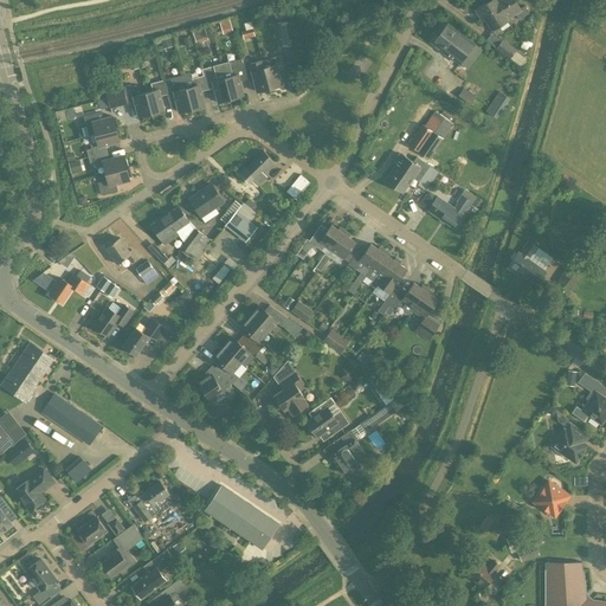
[(507,19),(495,1),(495,0),(491,0),(476,11),(482,21),(485,19),(492,31),(491,31),(495,37),(502,32),(498,26),(508,21),(507,19)]
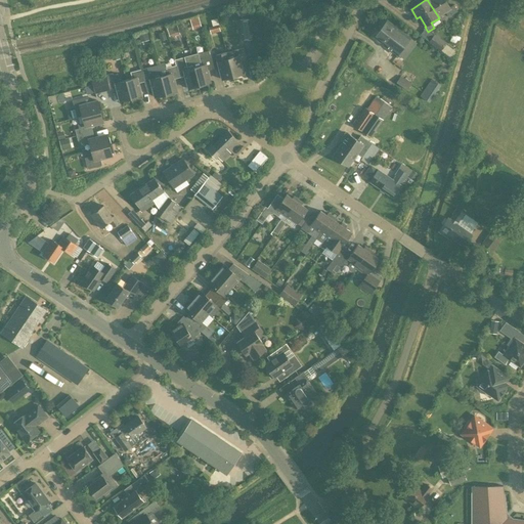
[(428,1),(438,16),(445,12),(448,17),(457,12),(453,5),(449,8),(444,0),(429,0),(428,1)]
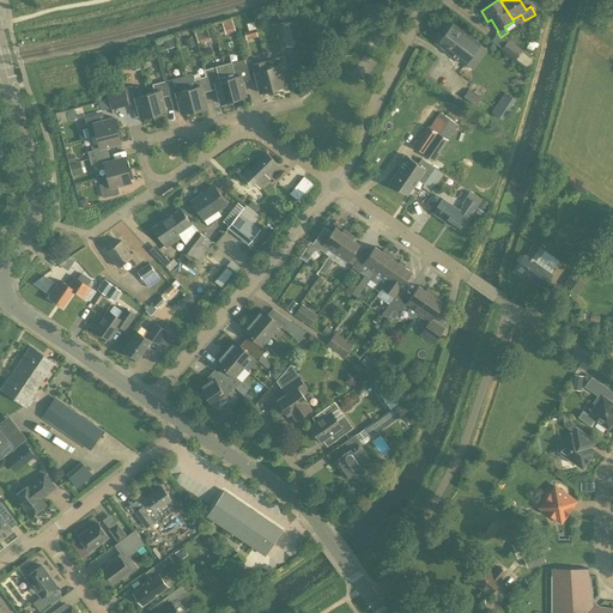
[(228,34),(237,32),(234,18),(224,19),(228,34)]
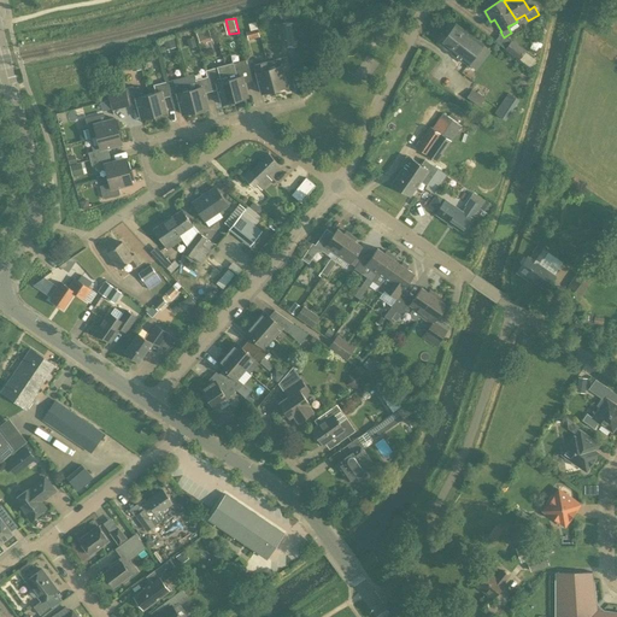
[(298,46),(295,22),(285,23),(287,47),(298,46)]
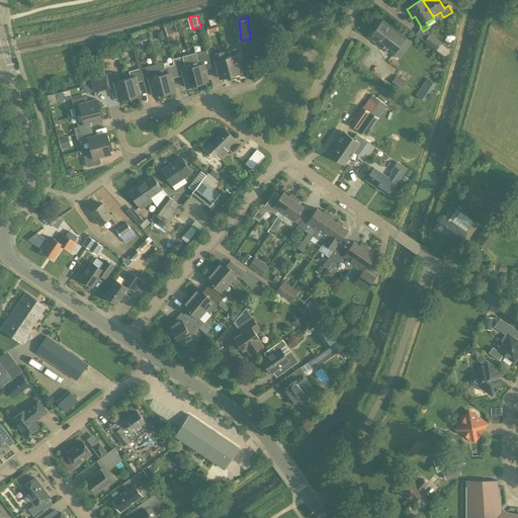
[(393,55),(406,38),(382,20),(369,37),(393,55)]
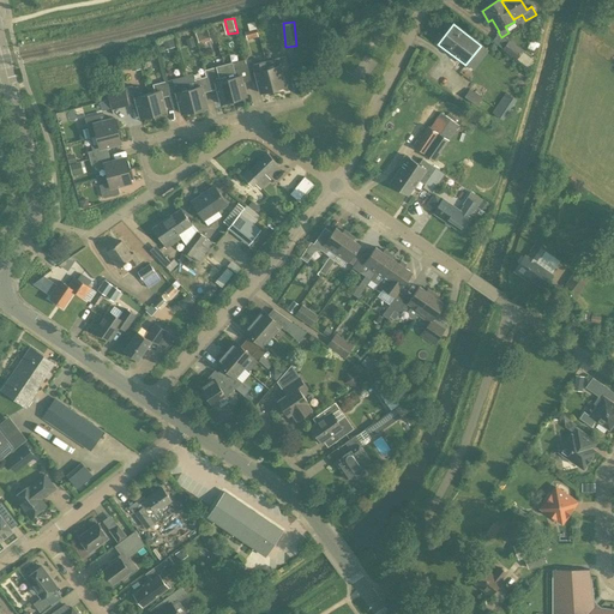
[(208,29),(196,32),(199,46),(205,43),(205,42),(210,41),(208,29)]
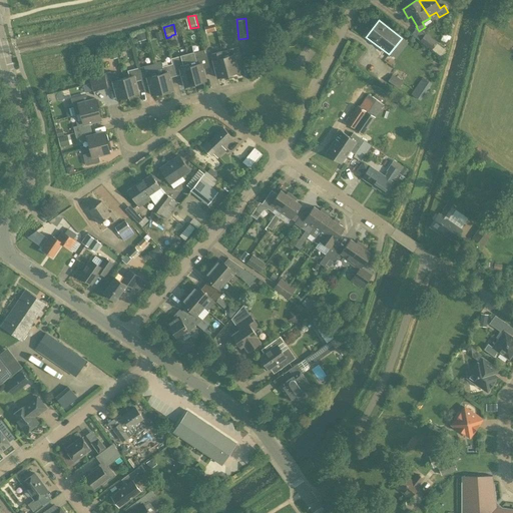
[(204,26),(206,33),(215,31),(213,24),(204,26)]
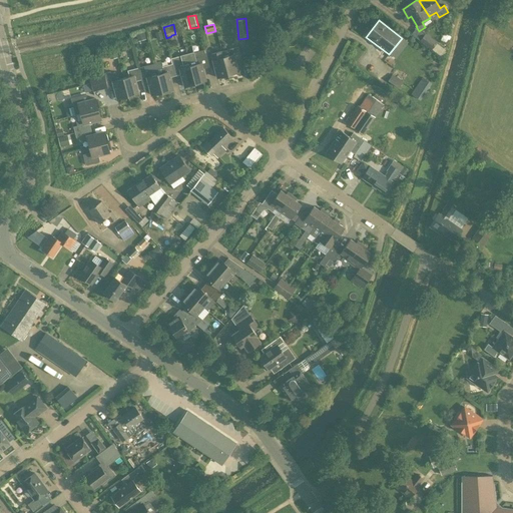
[(441,57),(446,50),(436,43),(437,43),(425,34),(420,41),(431,50),(441,57)]
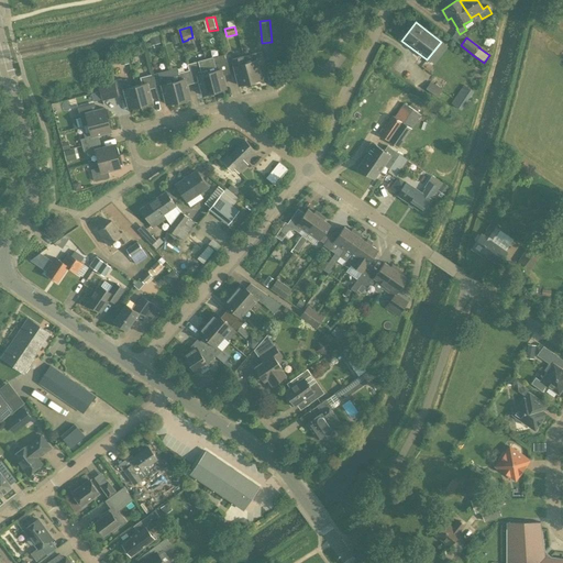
[(243,56),(250,83),(262,79),(258,66),(265,65),(261,52),(243,56)]
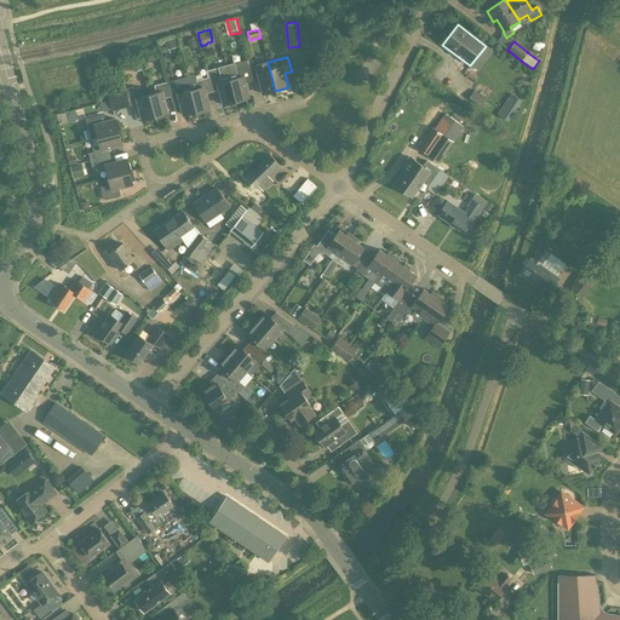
[(227,65),(235,101),(248,98),(245,86),(245,82),(252,81),(247,64),(247,61),(227,65)]
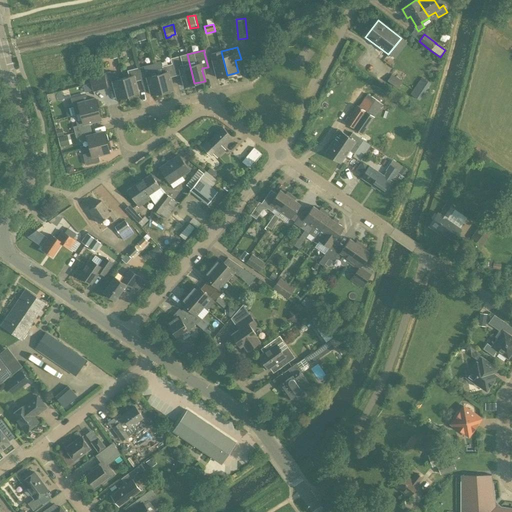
[(208,67),(213,65),(217,78),(227,75),(221,51),(210,54),(210,52),(204,53),(208,67)]
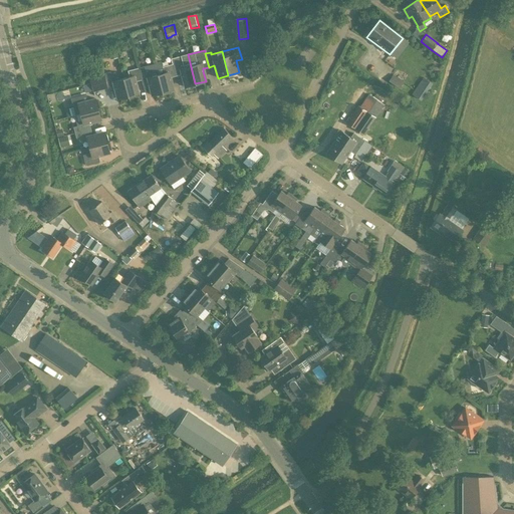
[(175,76),(181,74),(185,86),(195,83),(188,54),(171,59),(172,64),(175,76)]
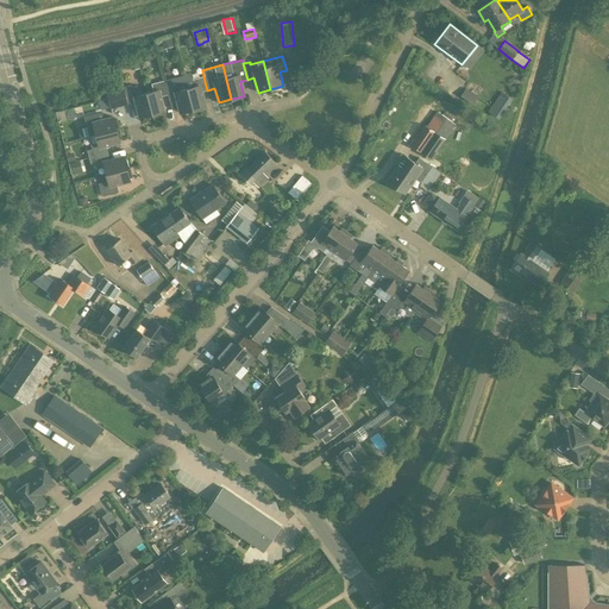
[(202,111),(201,107),(205,106),(201,92),(207,90),(203,76),(192,80),(190,73),(183,75),(192,110),(193,110),(194,112),(202,111)]
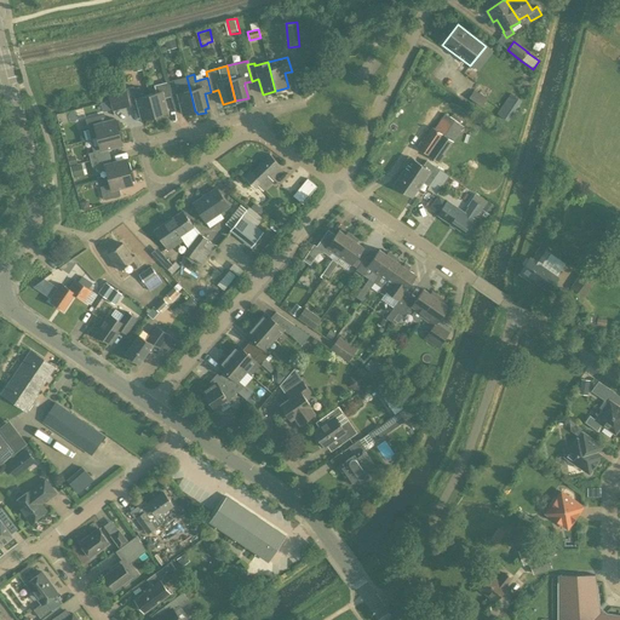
[(195,112),(187,76),(185,76),(187,78),(167,82),(171,96),(172,102),(179,101),(183,115),(195,112)]
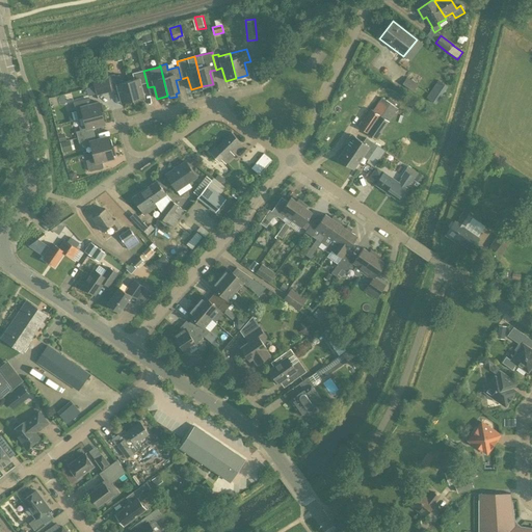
[(128,80),(133,100),(143,98),(140,84),(147,82),(143,71),(132,73),(133,79),(128,80)]
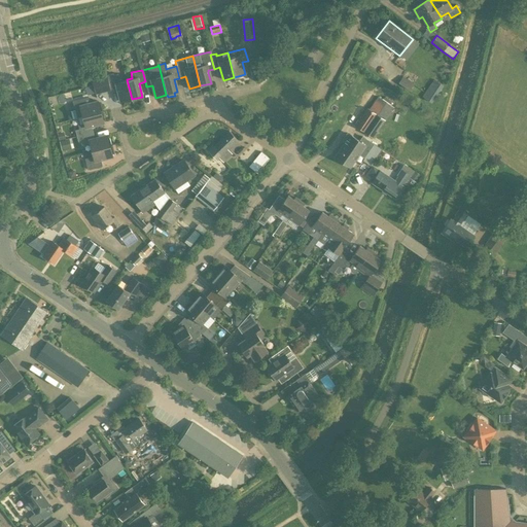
[(113,74),(107,75),(107,77),(110,89),(116,88),(117,92),(120,102),(132,99),(127,79),(119,81),(118,74),(113,75),(113,74)]
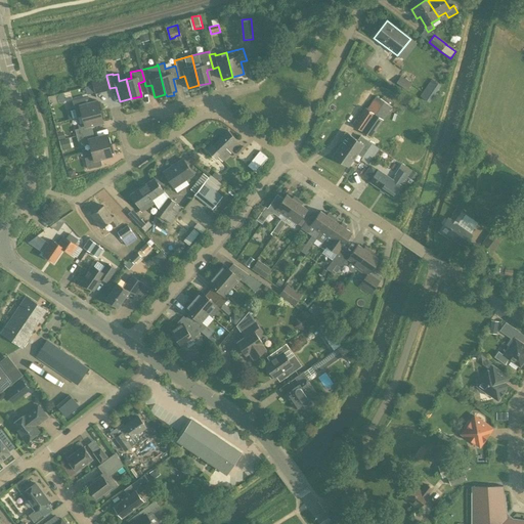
[(101,79),(92,81),(93,85),(94,90),(95,92),(104,90),(110,88),(106,77),(103,78),(101,79)]
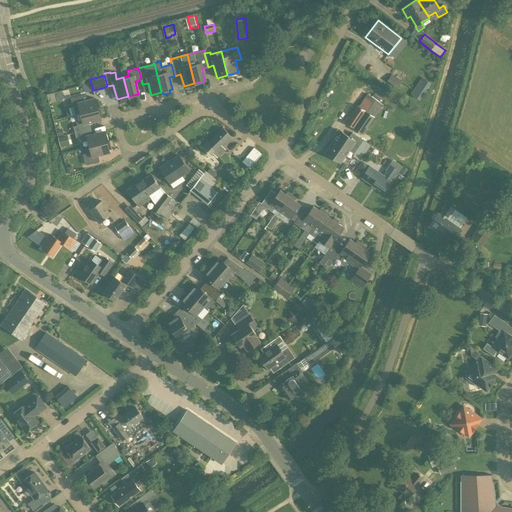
[(419,101),(430,84),(421,78),(410,95),(419,101)]
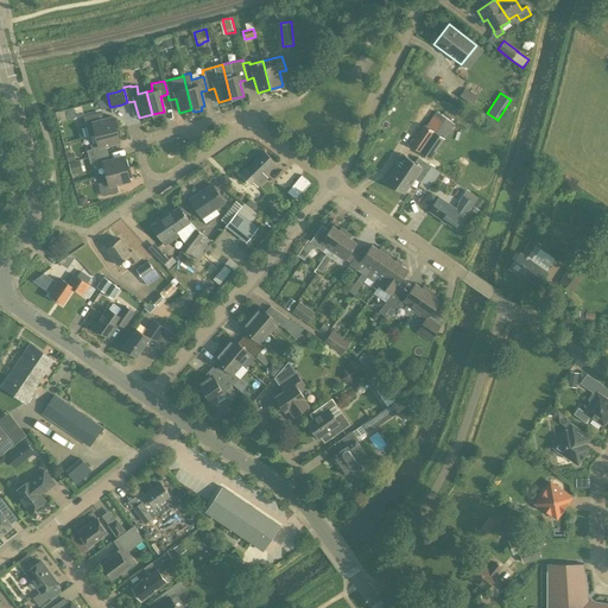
[(95,135),(116,130),(115,128),(119,128),(116,119),(113,120),(113,118),(103,120),(102,112),(83,116),(89,137),(95,135)]
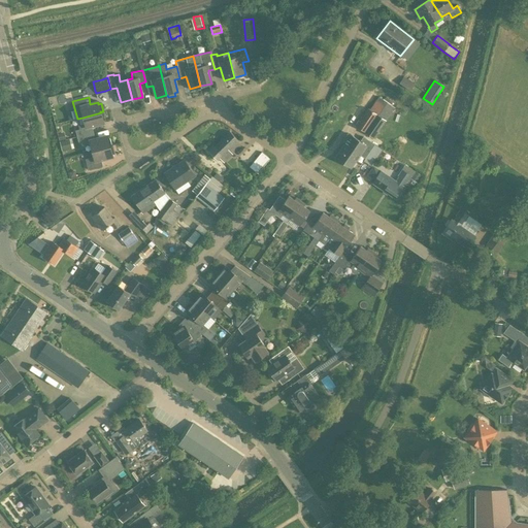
[(376,114),(364,133),(373,139),(386,121),(395,108),(387,102),(378,97),(369,109),(376,114)]
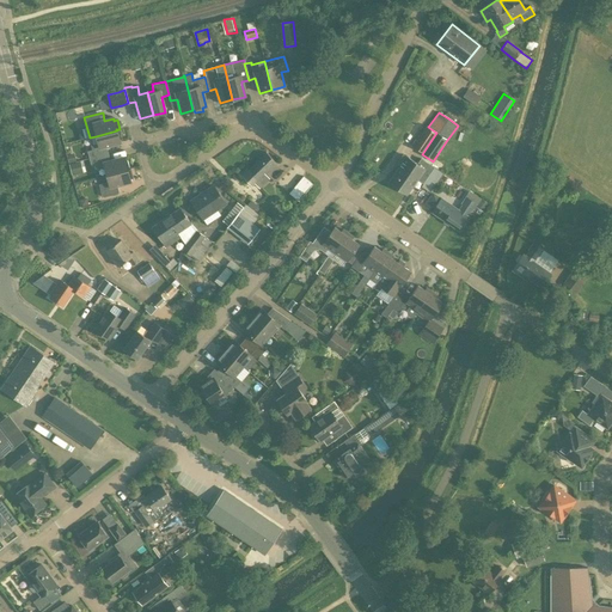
[(436,133),(428,127),(427,126),(412,147),(422,154),(436,133)]
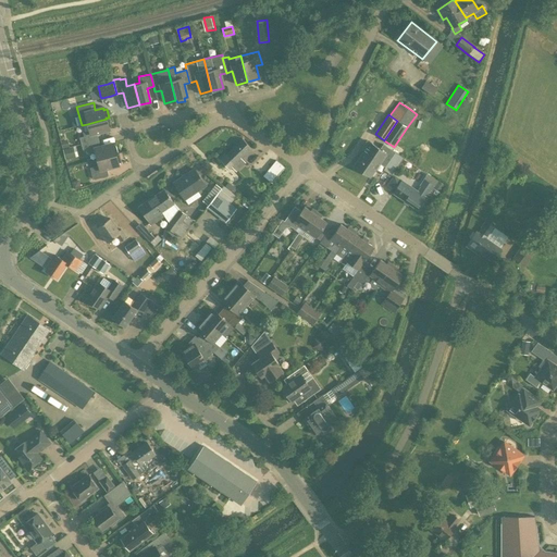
[(96,133),(109,130),(107,119),(87,124),(88,131),(83,132),(83,137),(79,138),(81,144),(98,140),(96,133)]
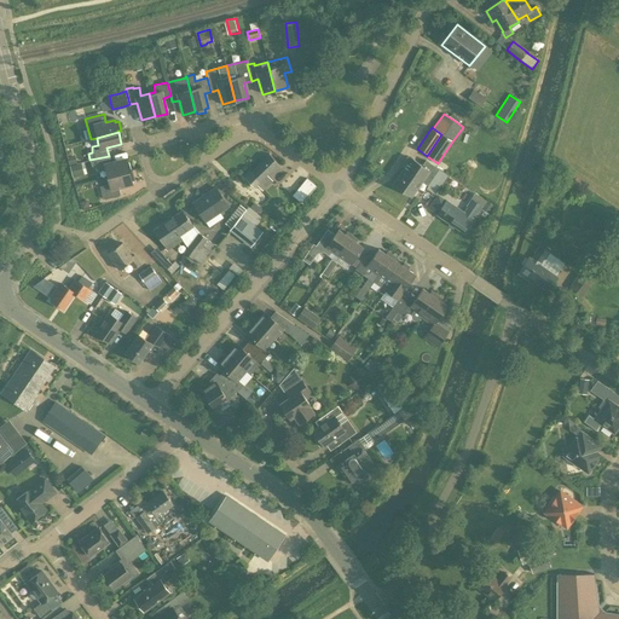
[(267,177),(279,165),(270,155),(244,178),(254,189),(258,185),(262,191),(272,181),(267,177)]
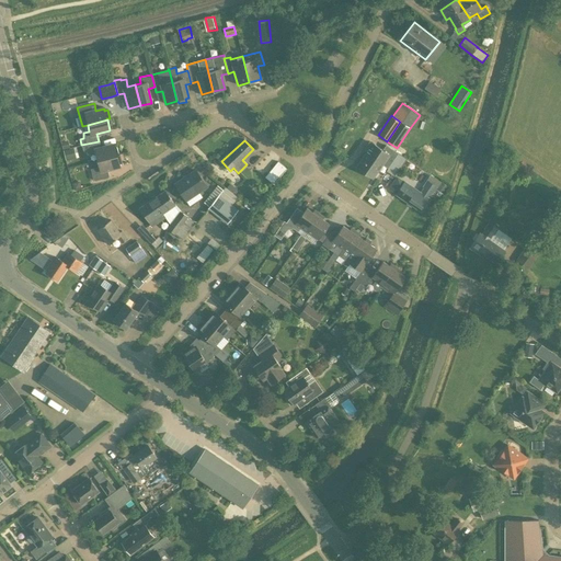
[(95,153),(98,161),(116,156),(113,144),(101,148),(99,141),(81,145),(83,152),(88,151),(89,156),(95,153)]
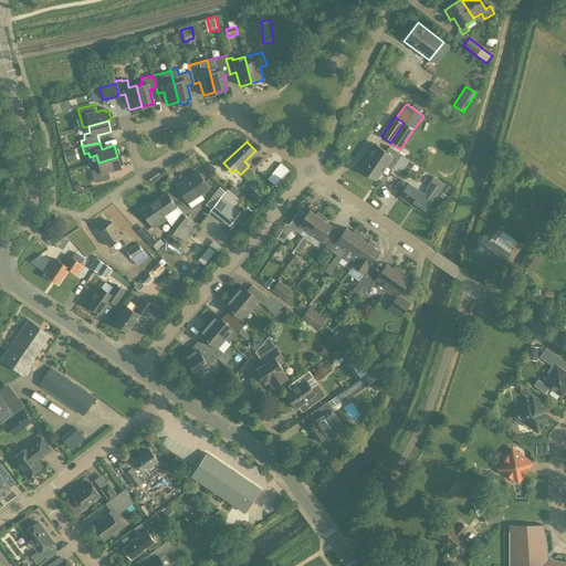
[(392,157),(389,154),(375,145),(359,168),(376,180),(392,157)]
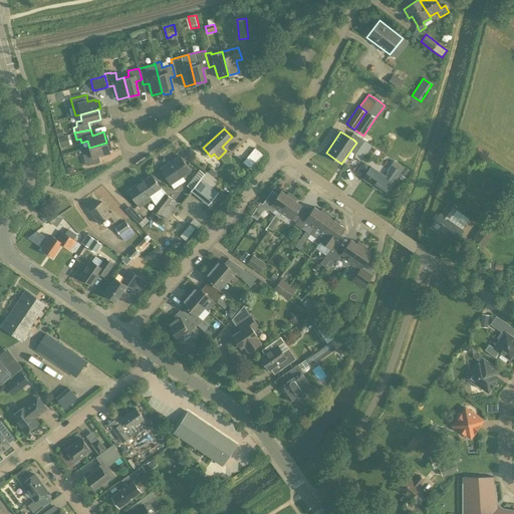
[(59,137),(60,146),(70,145),(69,136),(59,137)]
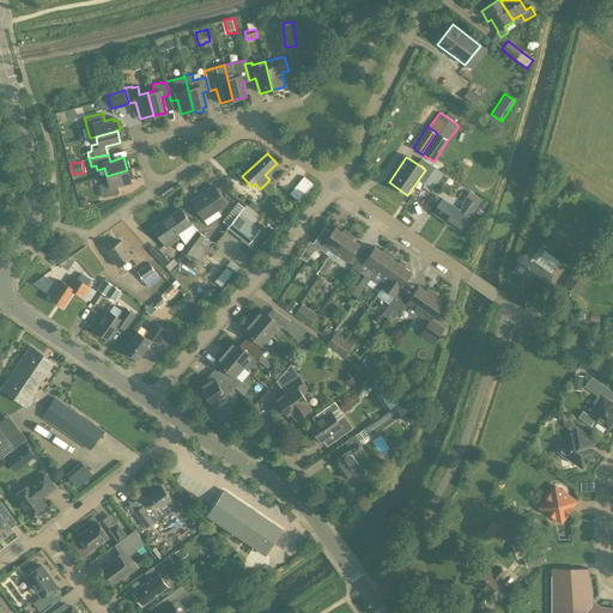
[(443,174),(435,168),(424,183),(422,187),(430,193),(443,174)]
